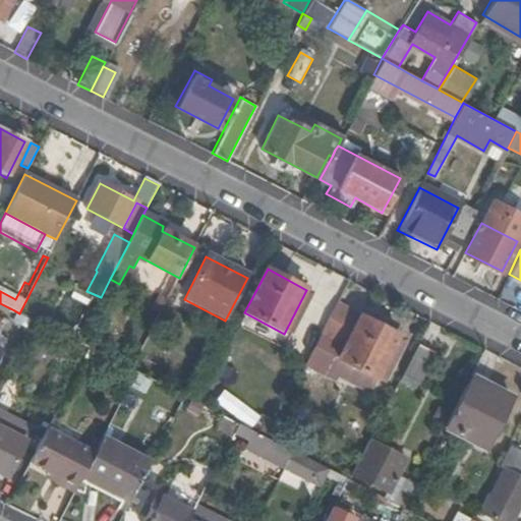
[(401,338),(338,305),(314,349),(379,383),(401,338)]
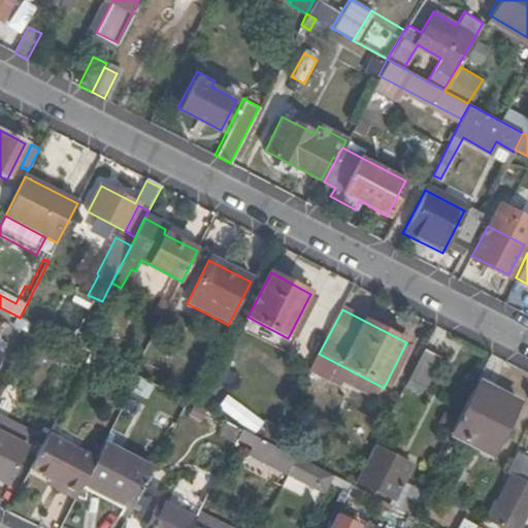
[(14,315),(10,323),(25,330),(29,322),(20,318),(14,315)]
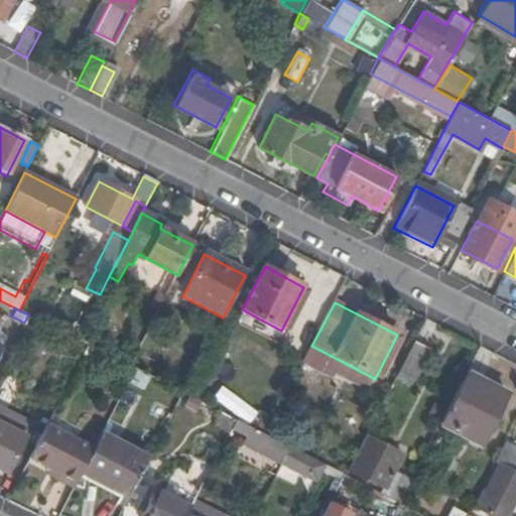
[(51,340),(38,332),(32,344),(45,351),(51,340)]
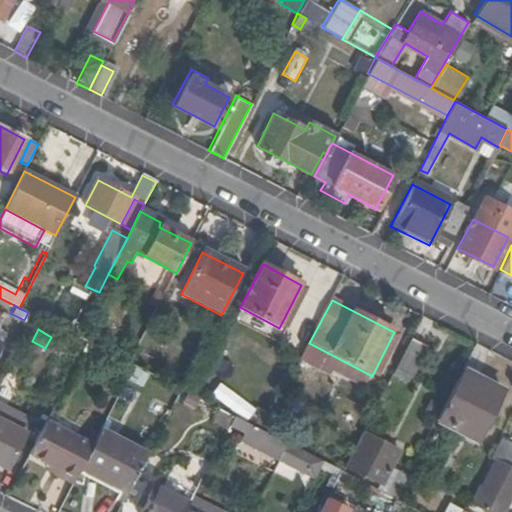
[(427,349),(412,341),(396,372),(412,379),(427,349)]
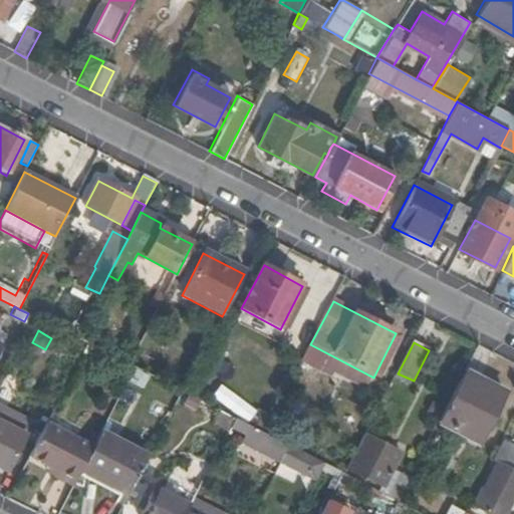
[(149,375),(134,367),(127,379),(143,387),(149,375)]
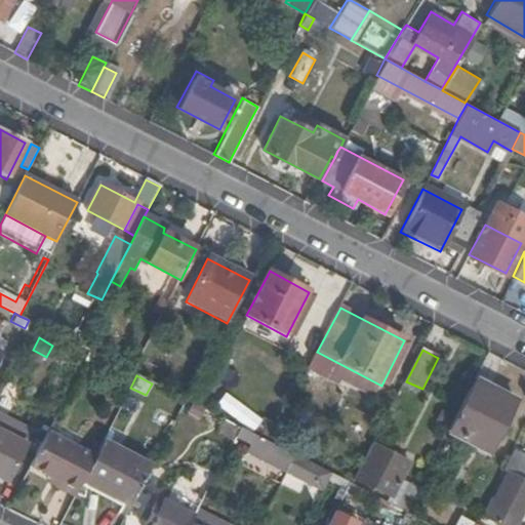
[(516,402),(475,380),(461,407),(449,432),(489,452),(516,402)]
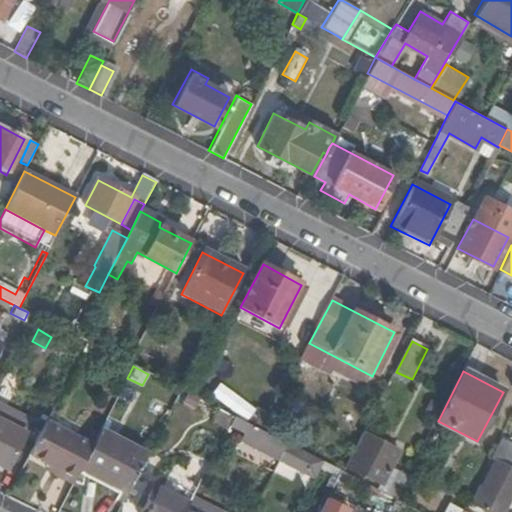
[(78,427),(50,412),(28,456),(47,467),(58,473),(55,478),(72,487),(81,469),(92,447),(74,436),(78,427)]
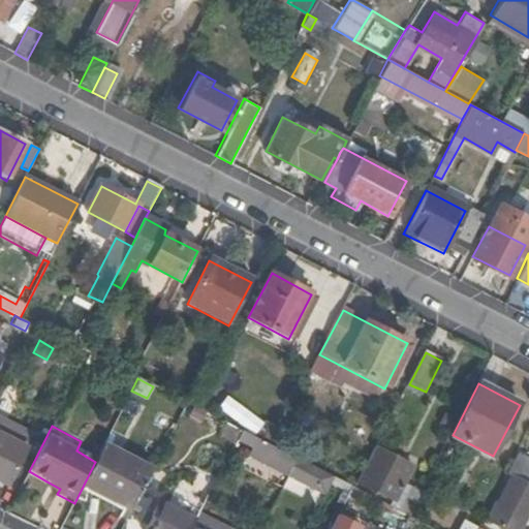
[(26,446),(0,433),(0,480),(7,485),(26,446)]
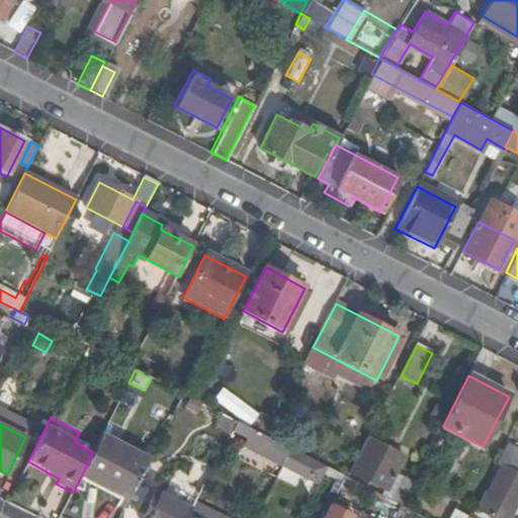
[(290,450),(256,432),(245,453),(279,471),(282,466),(290,450)]
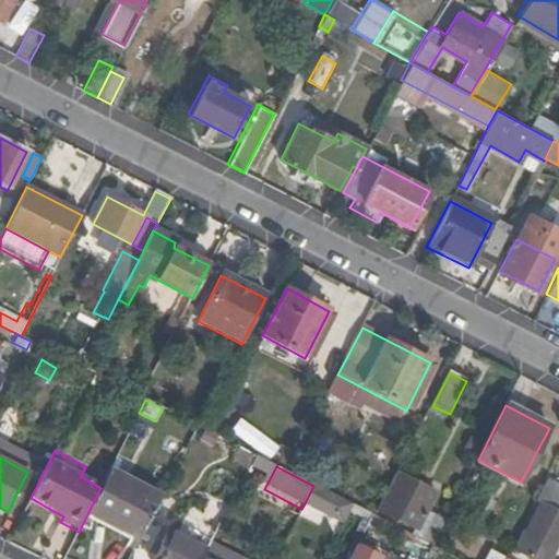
[(163,497),(110,470),(100,488),(88,512),(141,539),(163,497)]
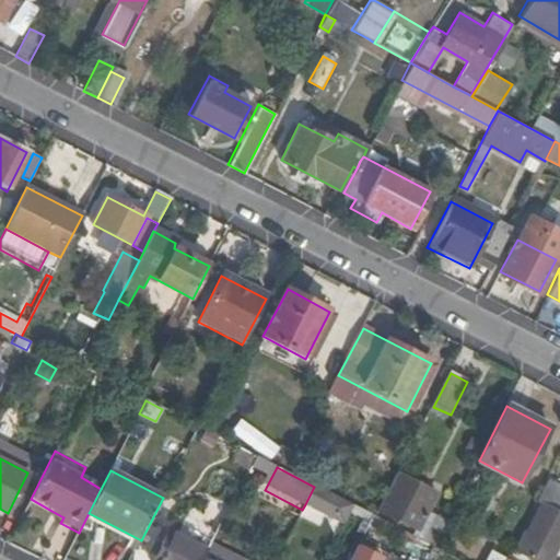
[(438,496),(398,475),(380,512),(416,529),(422,516),(427,517),(428,514),(438,496)]
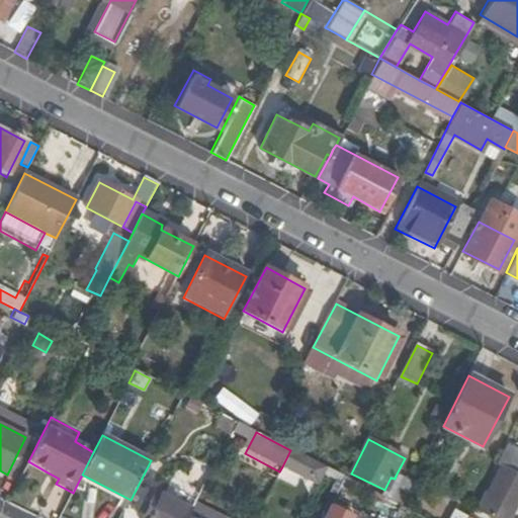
[(510,517),(517,502),(517,451),(506,445),(496,465),(500,467),(486,494),(483,492),(475,508),(495,517),(510,517)]
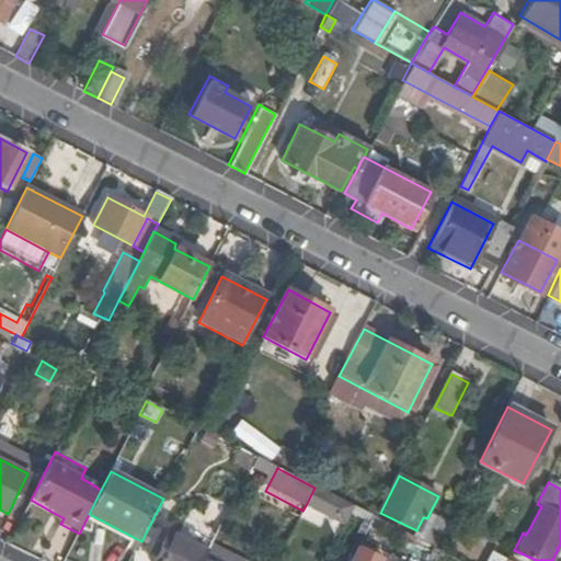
[(345,503),(315,488),(306,505),(335,521),(345,503)]
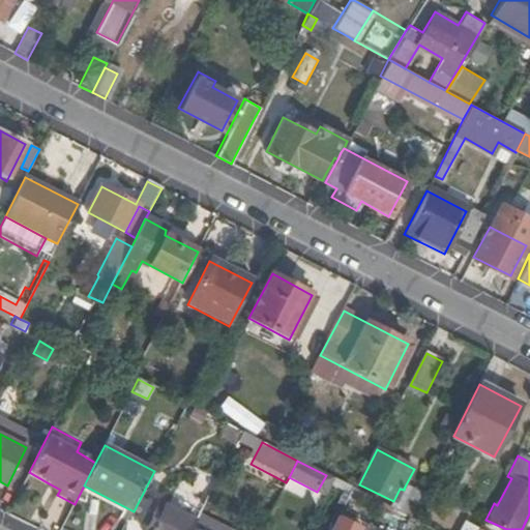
[(60,490),(49,483),(46,490),(57,495),(60,490)]
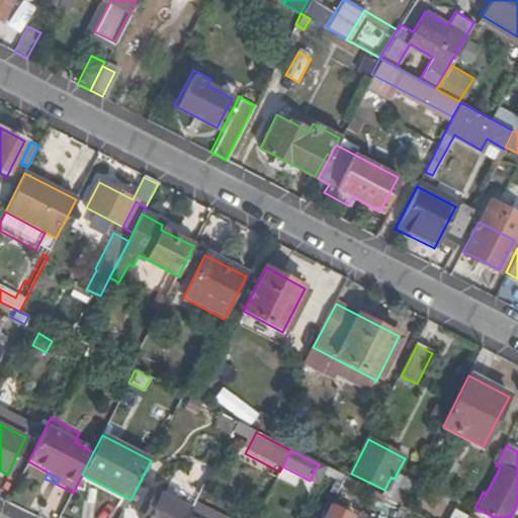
[(402,479),(396,476),(395,479),(391,478),(384,490),(381,497),(391,501),(402,479)]
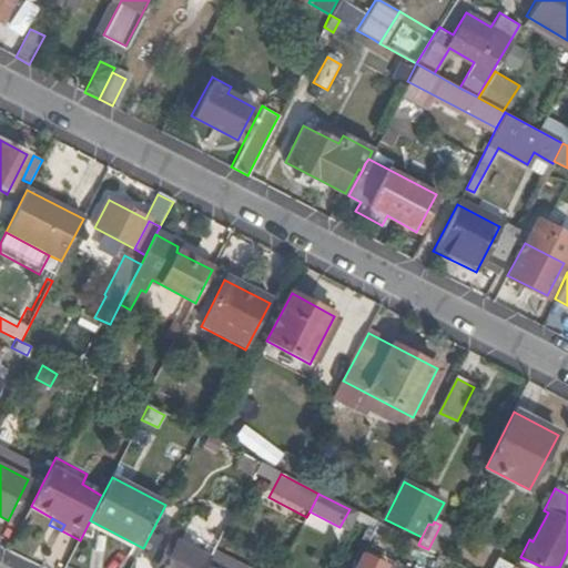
[(438,555),(452,530),(440,525),(428,549),(438,555)]
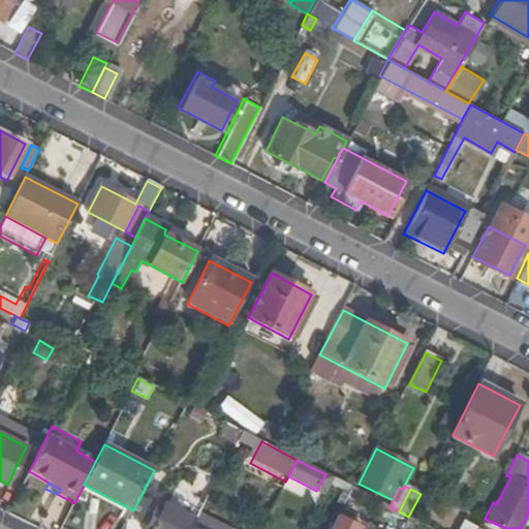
[(199,516),(200,514),(163,495),(146,528),(191,528),(197,519),(199,516)]
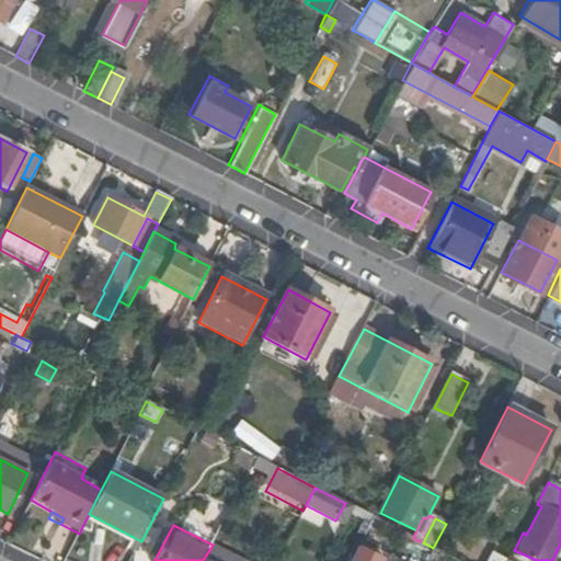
[(231,560),(209,550),(203,560),(231,560)]
